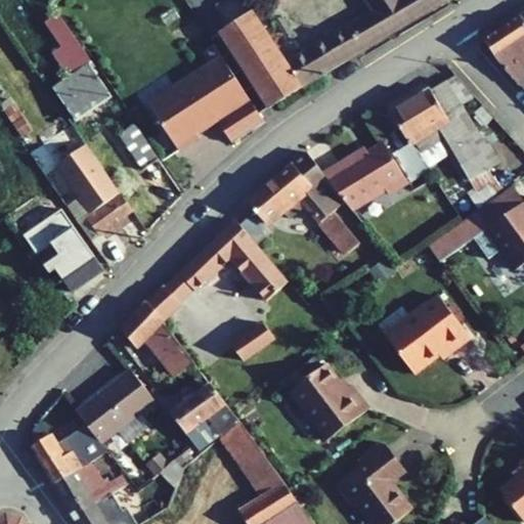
[(365,0),(374,12),(286,62),(301,86),(445,0),(365,0)]
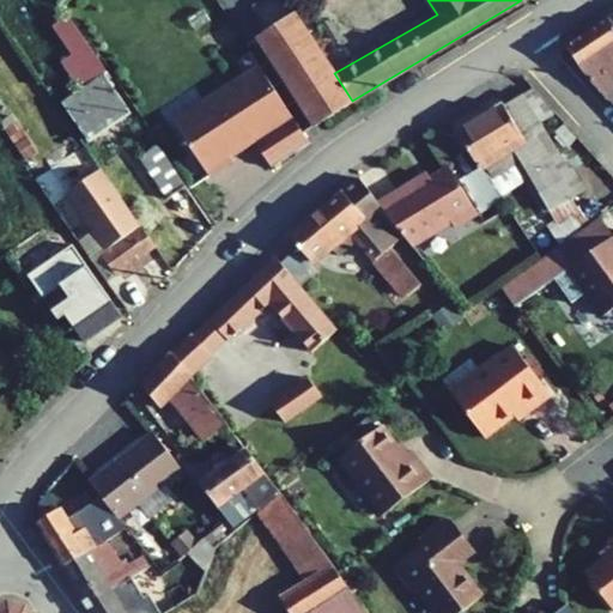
[(323,121),(352,101),(334,73),(295,13),(271,29),(266,32),(323,121)]
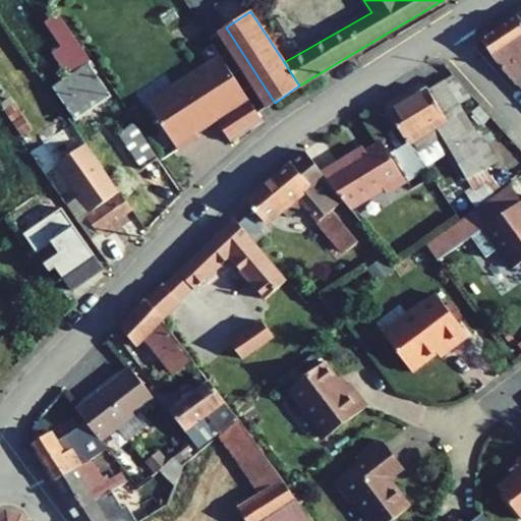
[(520,12),(481,40),(494,58),(517,83),(520,80),(520,12)]
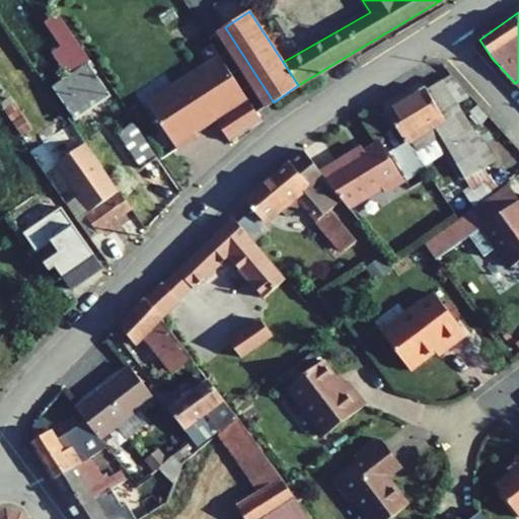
[(53,85),(75,120),(108,96),(86,64),(90,61),(57,13),(43,21),(60,46),(52,52),(68,75),(53,85)]
